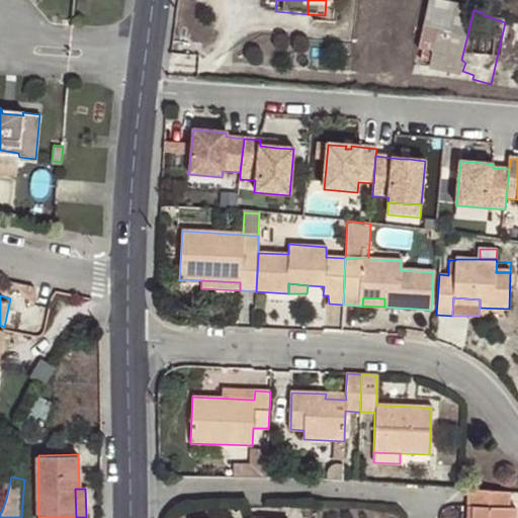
[(509,508),(510,492),(468,489),(468,507),(477,507),(476,517),(515,517),(516,509),(509,508)]
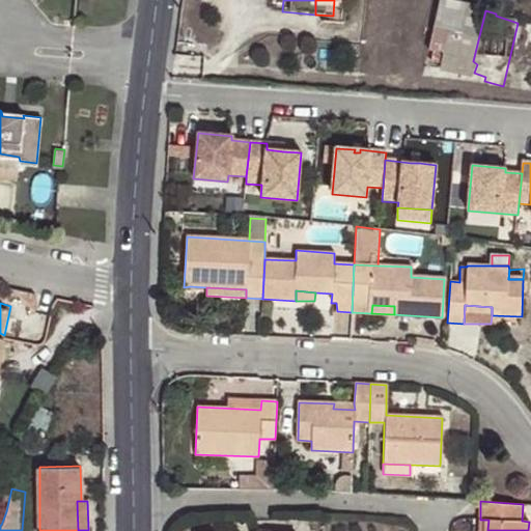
[(487,530),(488,520),(480,520),(479,530),(487,530)]
